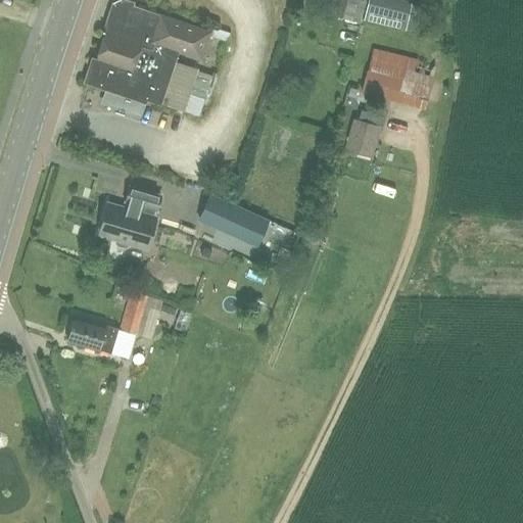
[(353,49),(365,0),(338,0),(335,16),(344,18),(337,45),(353,49)]
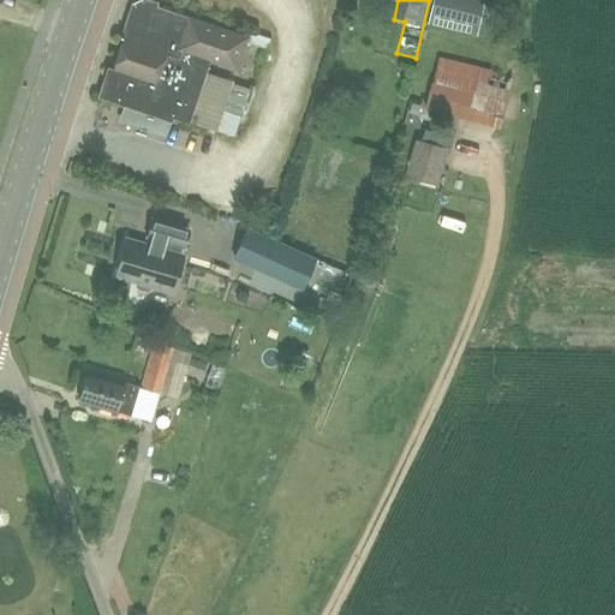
[(484,3),(475,0),(431,0),(427,23),(476,35),(484,3)]
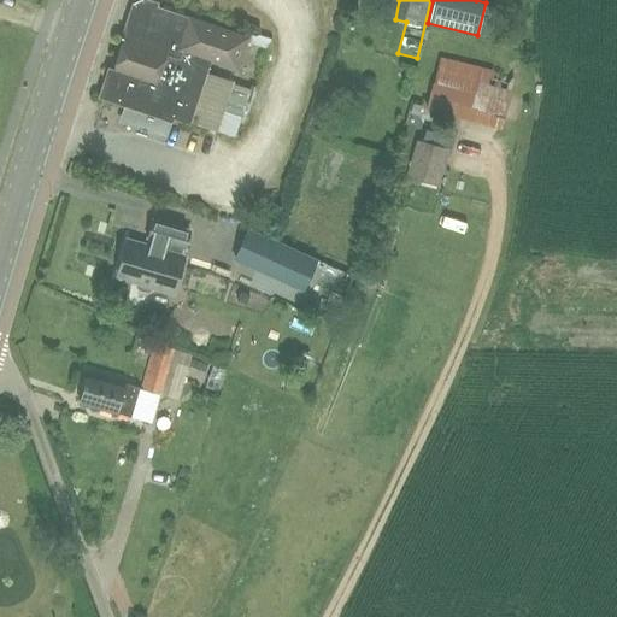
[(239,118),(222,112),(230,84),(205,75),(209,62),(235,70),(245,41),(268,48),(271,37),(248,30),(246,37),(136,1),(115,70),(113,70),(104,101),(124,107),(119,122),(163,136),(169,118),(188,125),(189,122),(233,136),(239,118)]
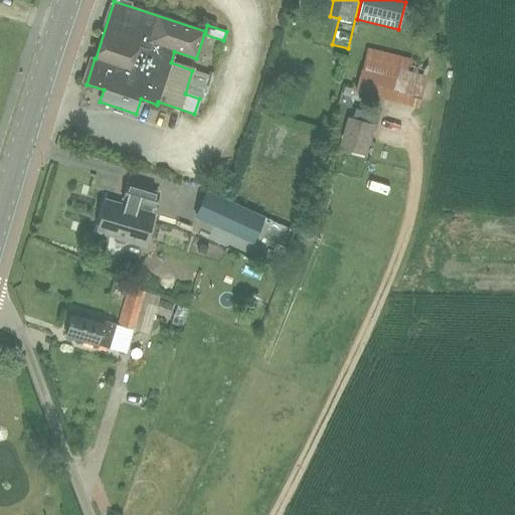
[(416,108),(428,62),(366,46),(366,48),(354,91),(416,108)]
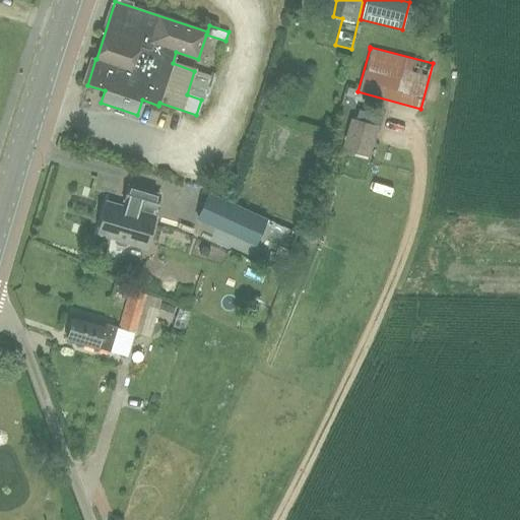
[(368,157),(377,126),(352,119),(342,150),(368,157)]
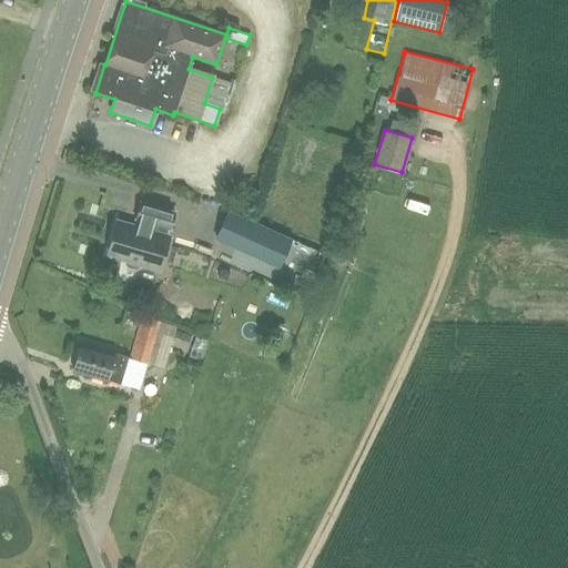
[(365,209),(372,192),(358,186),(351,203),(365,209)]
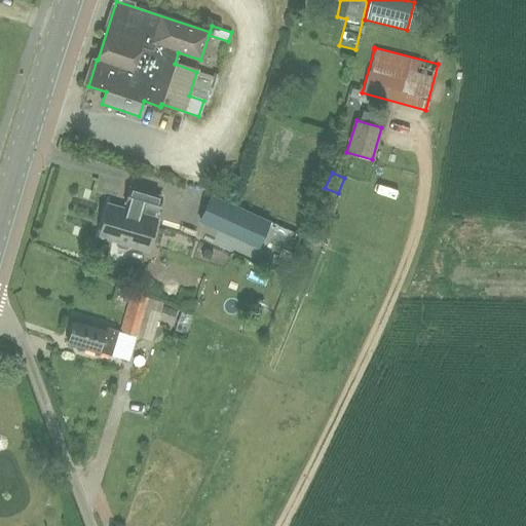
[(161,199),(130,190),(126,204),(128,204),(126,213),(108,208),(100,236),(117,241),(115,246),(117,250),(124,252),(128,250),(129,246),(147,251),(156,222),(153,221),(156,213),(161,199)]
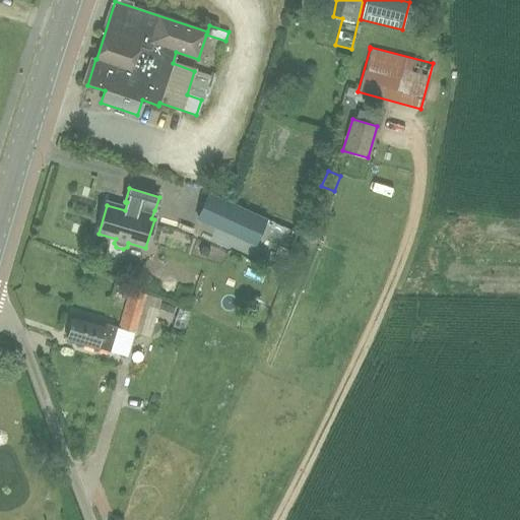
[(329,204),(332,193),(323,190),(320,201),(329,204)]
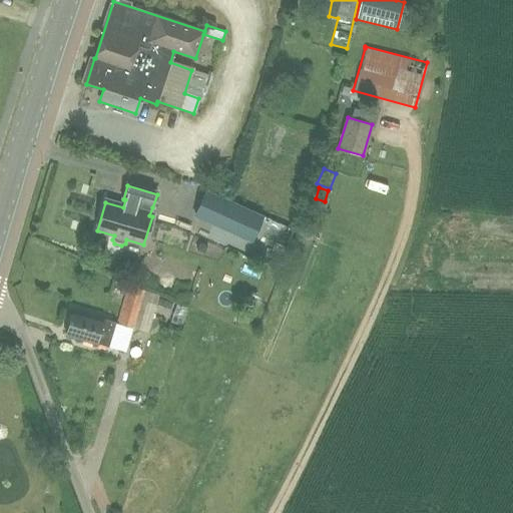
[(262,215),(209,192),(205,190),(194,214),(250,239),(262,215)]
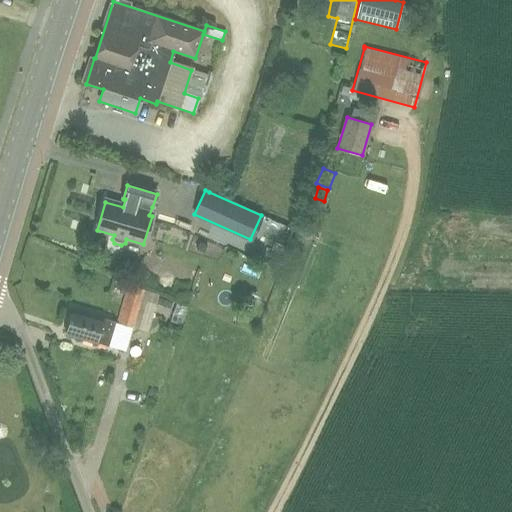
[(127,283),(116,321),(134,327),(146,289),(127,283)]
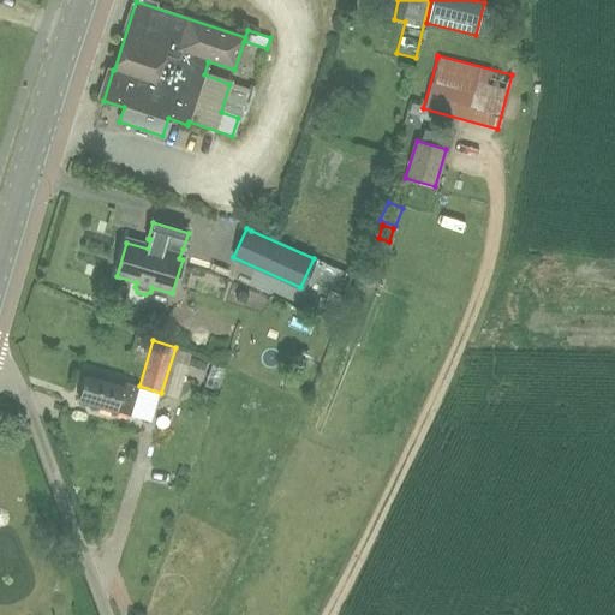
[(207,363),(190,357),(187,364),(204,370),(207,363)]
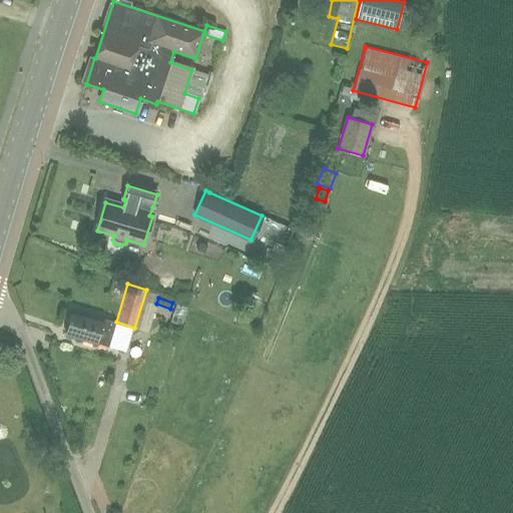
[(66,337),(95,345),(108,348),(114,324),(72,313),(66,337)]
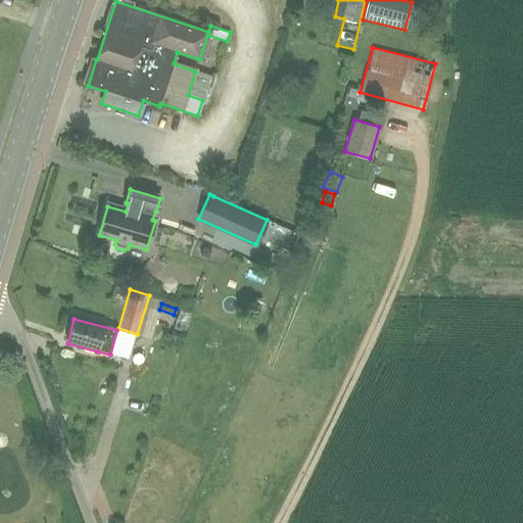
[(178,342),(181,334),(172,331),(169,340),(178,342)]
